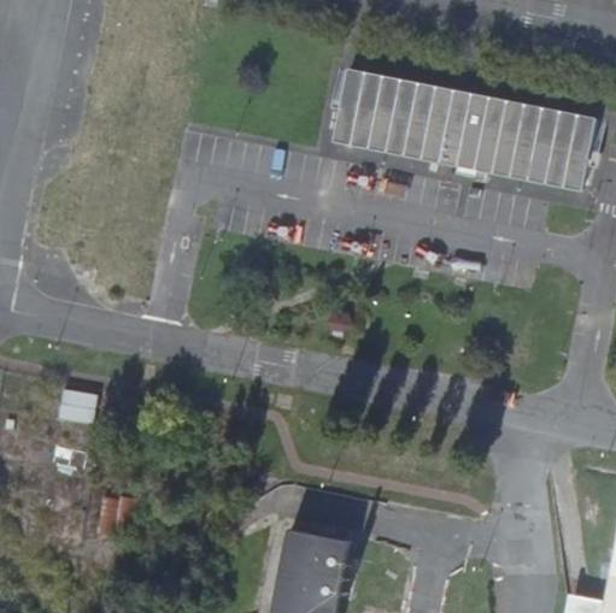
[(596,118),(348,69),(334,141),(581,190),(596,118)]
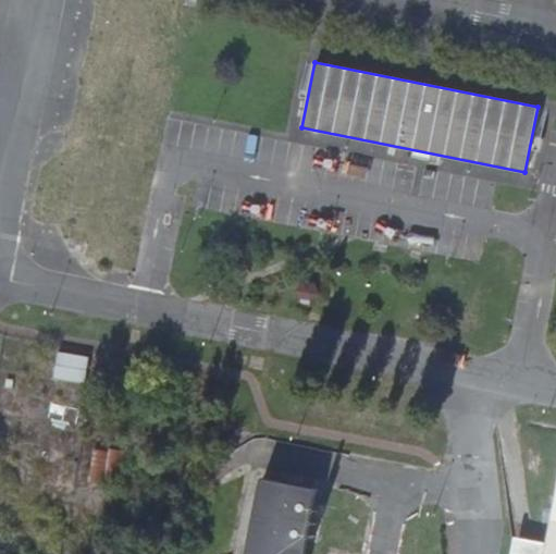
[(88,356),(57,351),(52,377),(84,382),(88,356)]
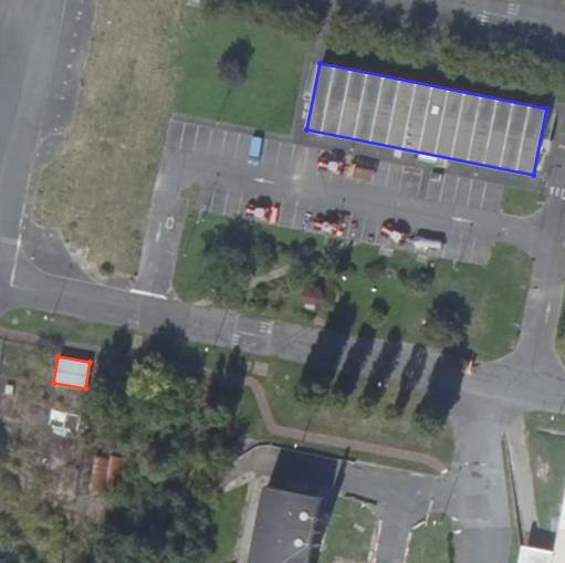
[(105,454),(105,456),(86,452),(81,486),(100,489),(100,487),(116,490),(122,457),(105,454)]
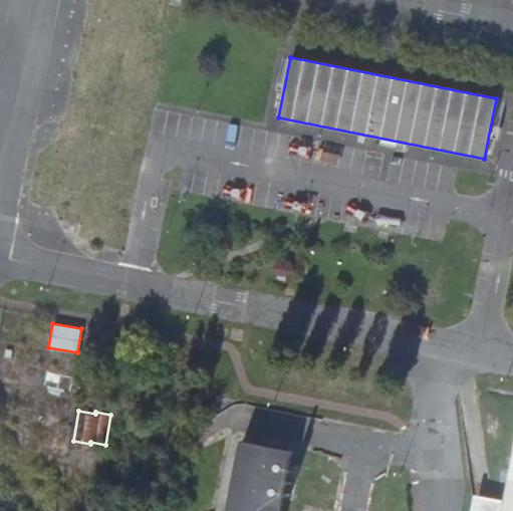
[(279,510),(291,451),(241,441),(241,443),(227,510),(279,510)]
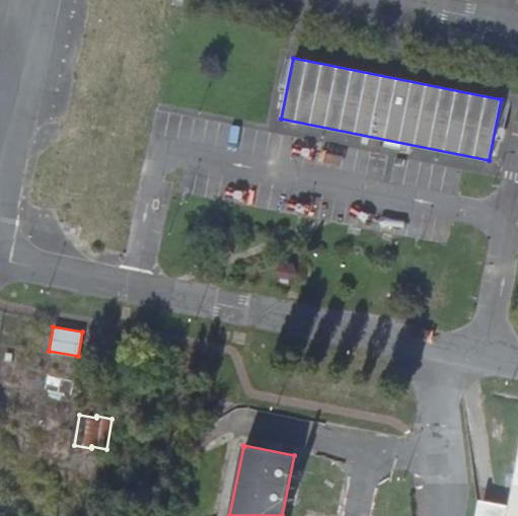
[(517,515),(517,456),(506,515),(517,515)]
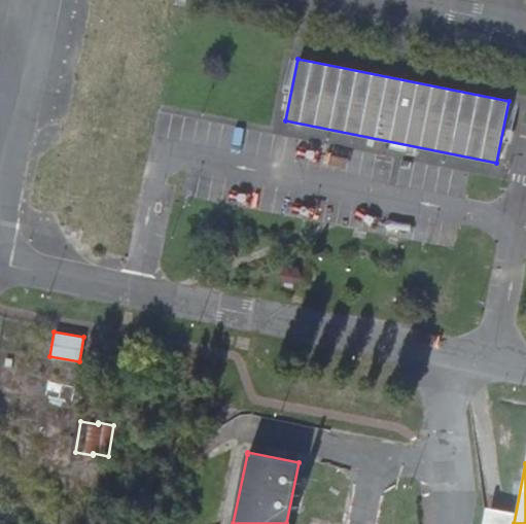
[(513,523),(516,512),(486,507),(482,523),(513,523)]
